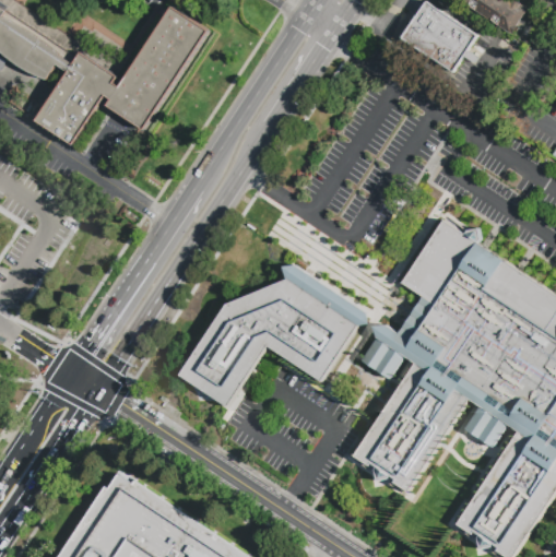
[(475,34),(451,71),(400,37),(425,0),(475,34)]
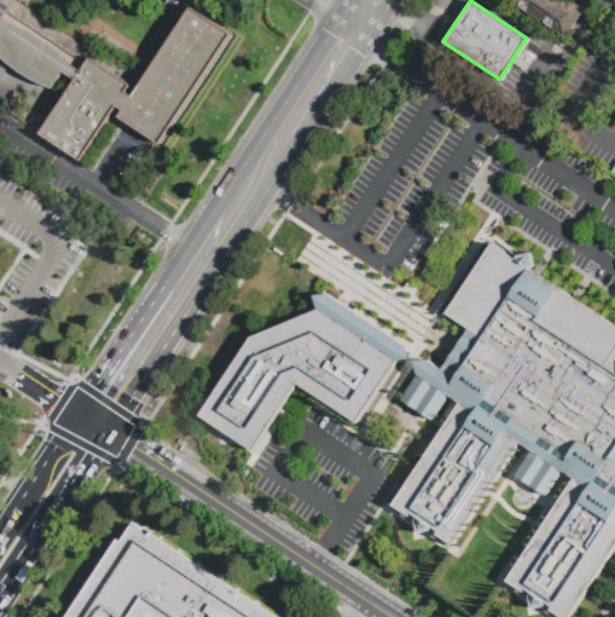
[(569,0),(573,3),(574,1),(582,7),(564,35),(509,0),(569,0)]
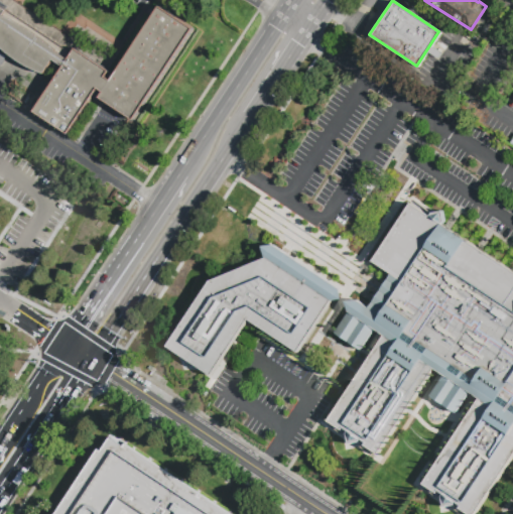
[(0,8),(1,9),(0,10),(0,15),(14,23),(27,31),(36,37),(50,48),(49,49),(62,57),(70,47),(103,70),(99,76),(105,80),(154,5),(187,28),(127,120),(93,97),(97,91),(92,87),(61,132),(28,110),(58,66),(47,58),(38,72),(33,71),(20,63),(6,54),(0,49),(0,8)]
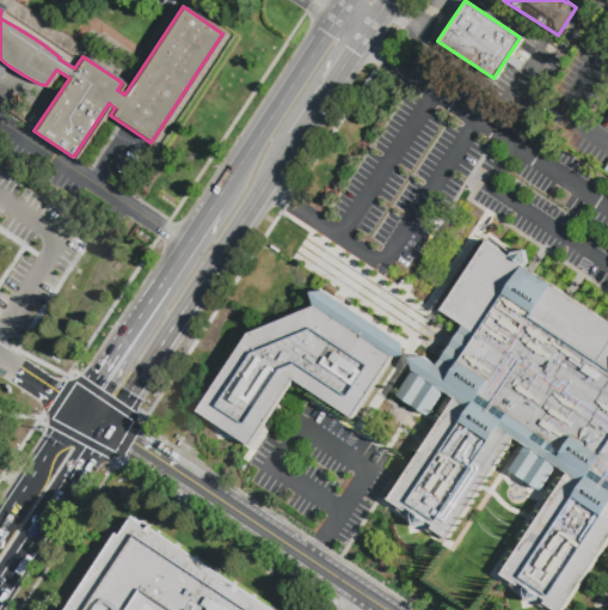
[(440,309),(484,239),(507,255),(510,251),(522,249),(524,260),(522,264),(607,321),(607,535),(558,609),(551,609),(541,603),(544,598),(538,595),(535,597),(522,601),(521,589),(522,585),(516,580),(514,584),(498,573),(565,471),(554,464),(541,486),(536,487),(536,489),(533,495),(504,475),(508,470),(507,469),(523,444),(510,435),(444,538),(429,528),(431,524),(424,519),(423,522),(410,525),(407,514),(410,511),(401,504),(395,505),(386,499),(453,396),(441,389),(424,414),(394,394),(411,370),(409,357),(421,355),(435,364),(461,323),(440,309)]
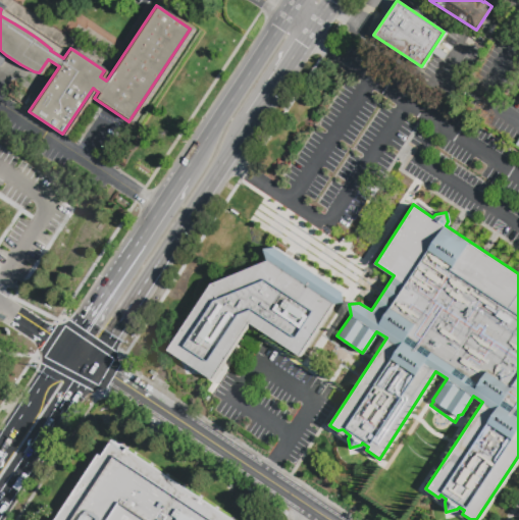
[(274,246),(341,291),(343,301),(333,302),(299,354),(249,320),(211,377),(167,349),(210,282),(266,259),(264,248),(274,246)]
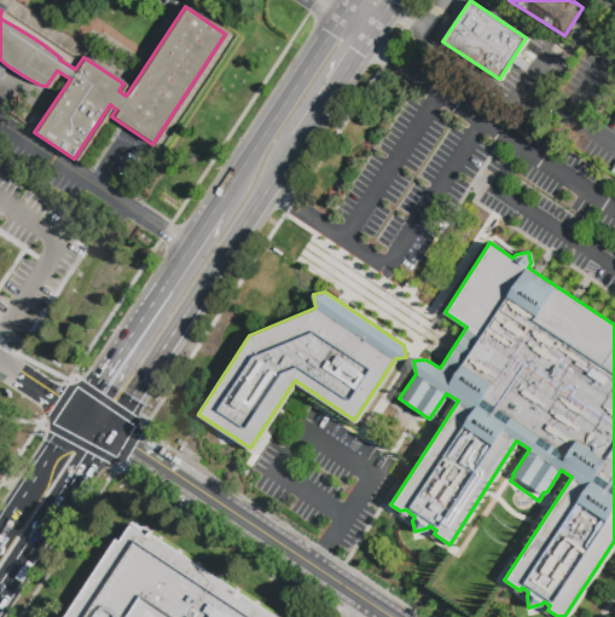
[(12,476),(6,485),(3,483),(10,473),(12,476)]
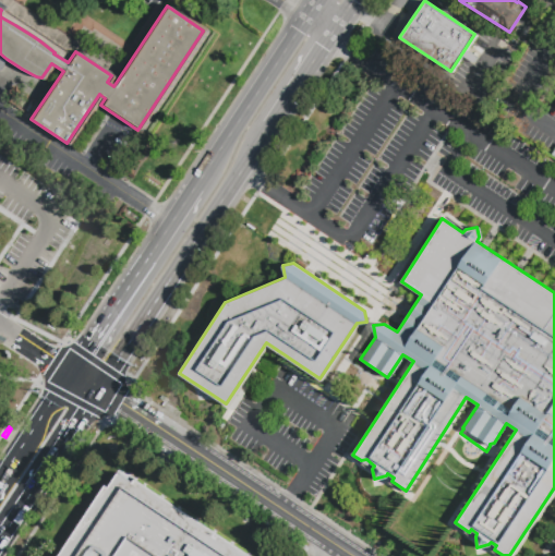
[(130,480),(131,478),(249,555),(135,555),(132,554),(130,555),(53,555),(103,483),(105,485),(115,470),(130,480)]
